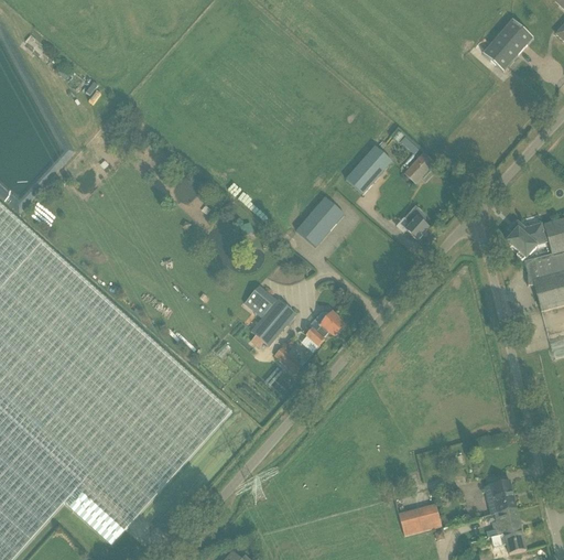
[(512,19),(483,53),(502,71),(532,38),(512,19)]
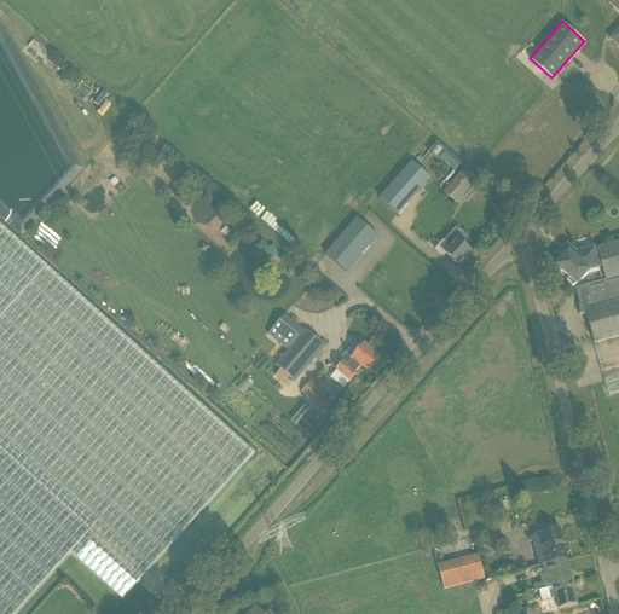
[(412,158),(380,195),(398,212),(431,175),(412,158)]
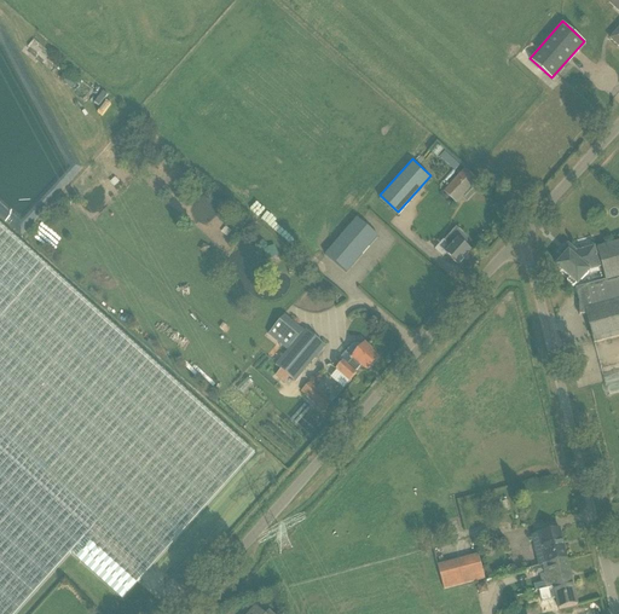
[(466,167),(446,189),(455,197),(464,187),(466,189),(475,177),(466,167)]
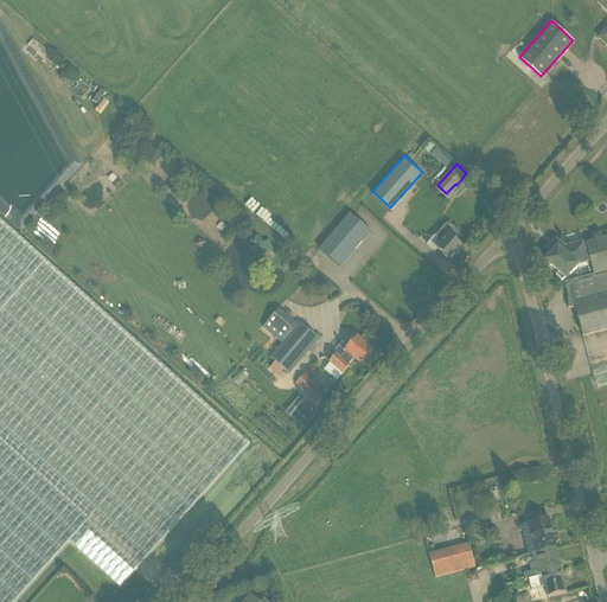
[(325,251),(339,264),(371,229),(350,211),(327,237),(333,243),(325,251)]
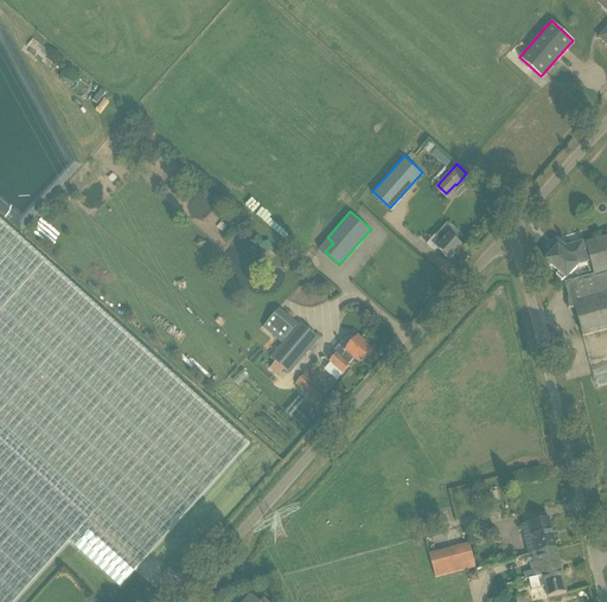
[(0,601),(11,601),(69,539),(120,586),(134,569),(153,549),(249,442),(241,434),(46,258),(0,217),(0,601)]
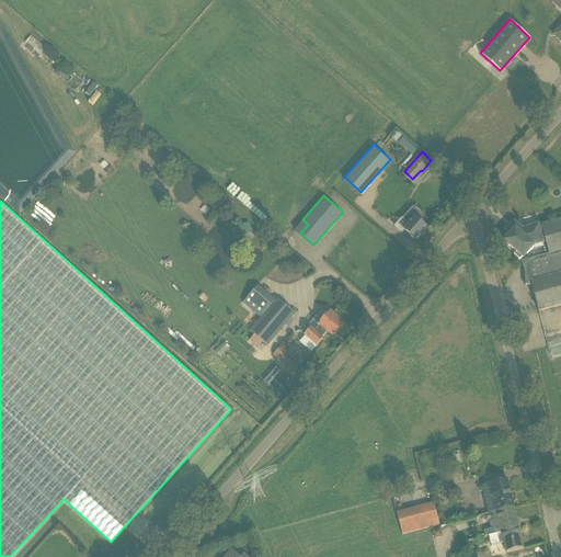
[(210,206),(205,202),(201,207),(205,212),(210,206)]
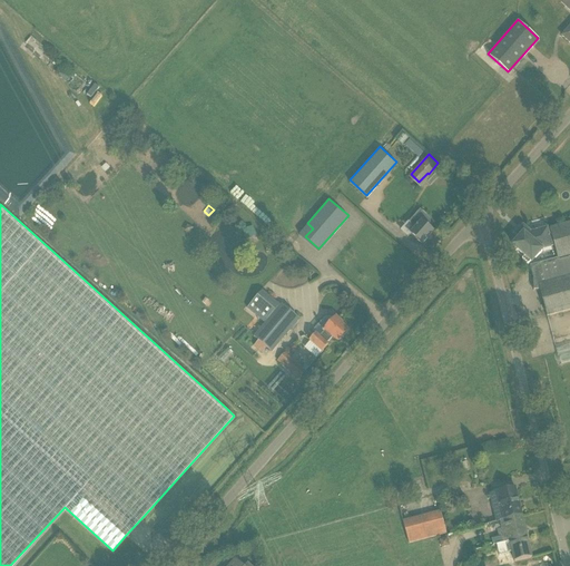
[(410,231),(422,241),(433,228),(428,224),(430,222),(430,220),(430,217),(429,215),(420,206),(409,220),(415,225),(410,231)]
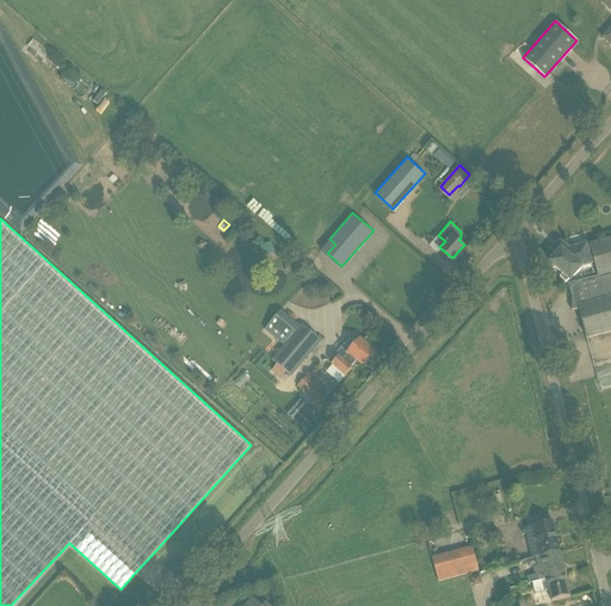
[(610,234),(590,241),(593,255),(598,273),(568,282),(572,295),(572,308),(579,307),(586,335),(610,328),(610,234)]
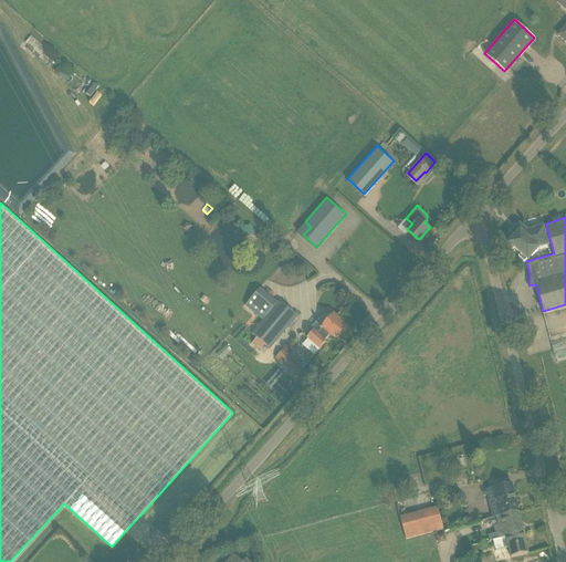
[(543,224),(527,228),(519,220),(511,230),(515,233),(509,241),(522,252),(520,256),(525,259),(531,252),(533,255),(542,245),(548,243),(543,224)]
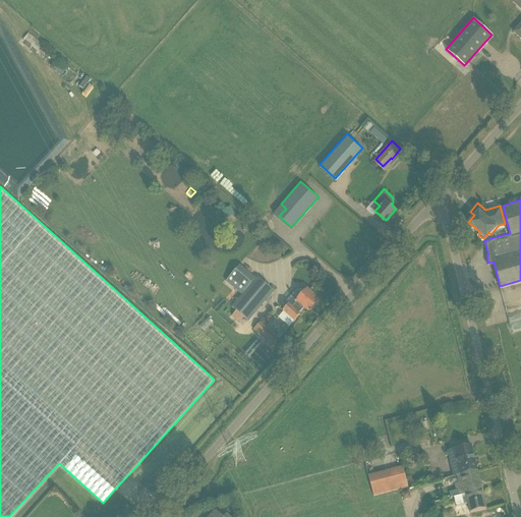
[(231,204),(221,208),(225,217),(235,212),(231,204)]
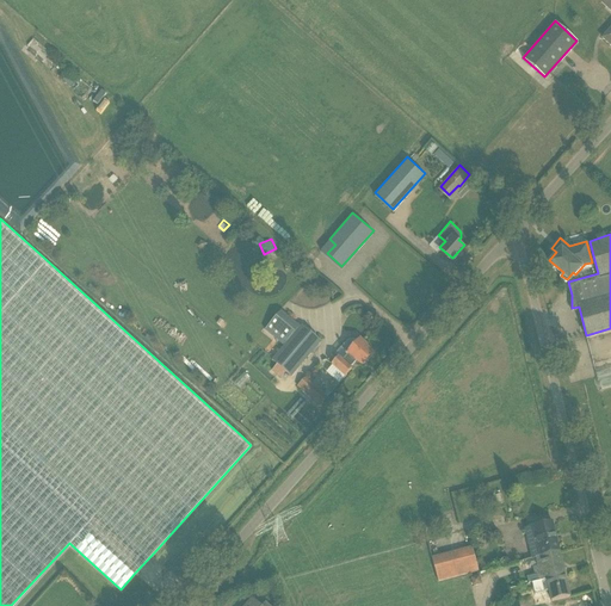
[(292,373),(321,338),(302,321),(300,323),(281,307),(265,327),(273,334),(263,346),(272,354),(272,357),(292,373)]
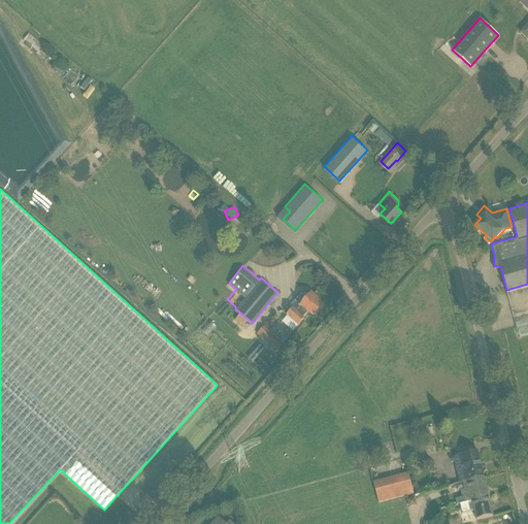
[(311,291),(309,293),(307,291),(305,291),(303,291),(301,291),(299,292),(289,304),(292,306),(287,313),(298,323),(304,317),(303,316),(308,309),(312,314),(323,302),(317,297),(318,296),(311,291)]
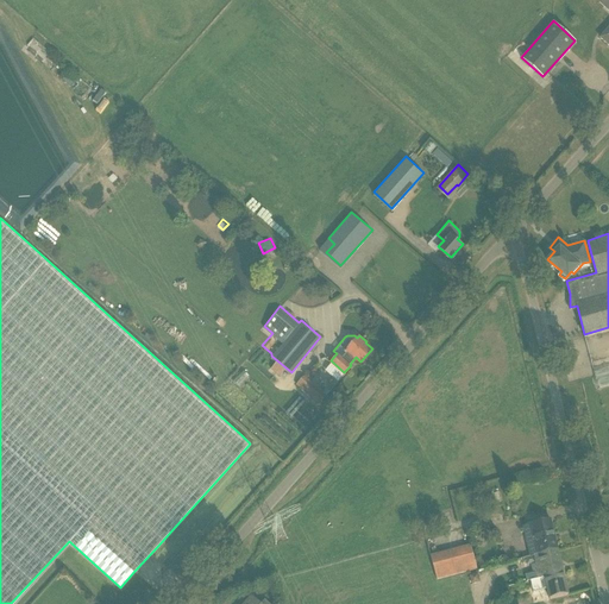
[(608,354),(598,357),(601,366),(595,367),(598,383),(608,381),(608,354)]
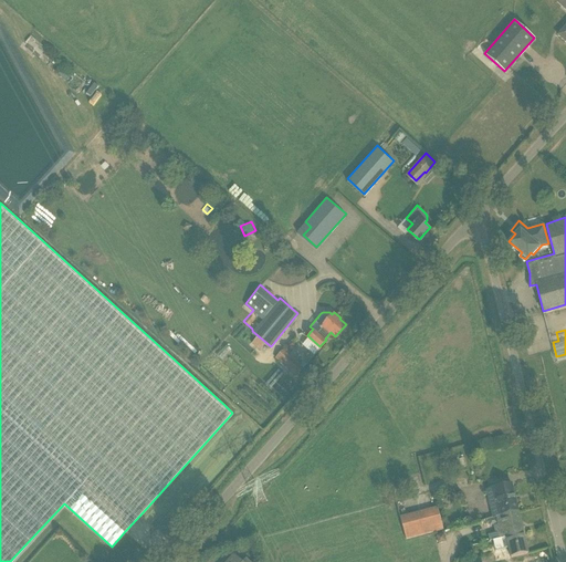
[(284,345),(275,354),(295,374),(303,365),(284,345)]
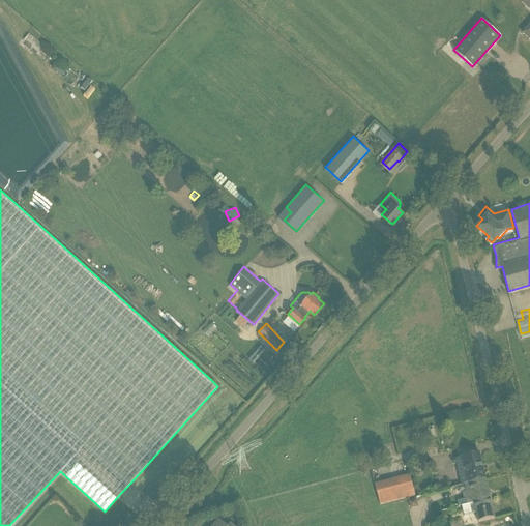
[(486,475),(479,449),(453,456),(460,481),(486,475)]
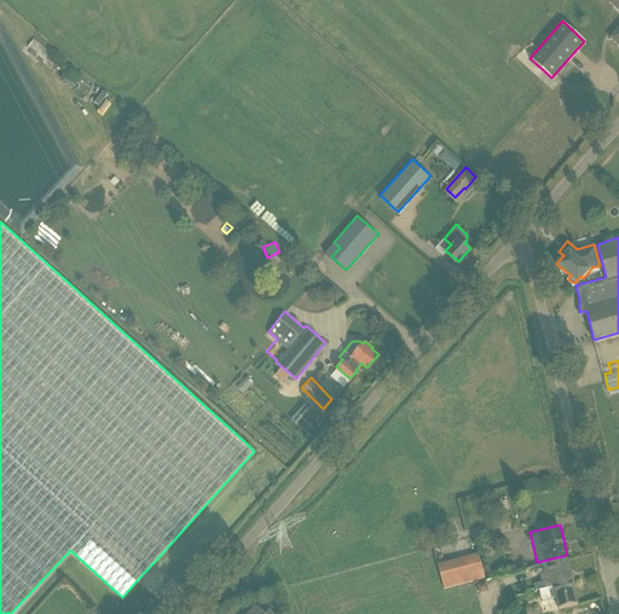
[(438,561),(444,586),(485,575),(479,550),(438,561)]
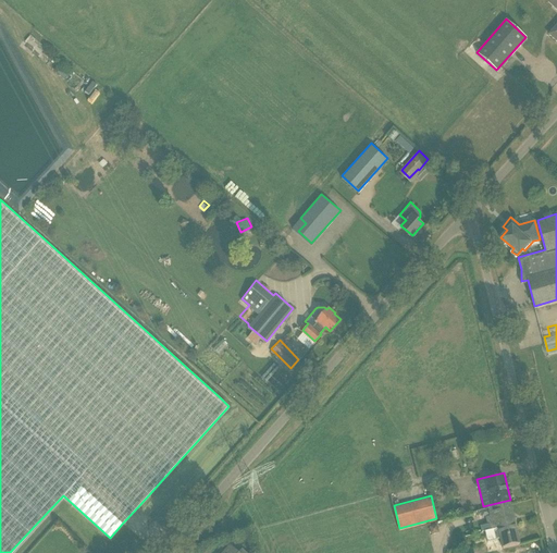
[(514,515),(510,500),(483,506),(483,507),(489,506),(490,513),(485,514),(487,521),(514,515)]
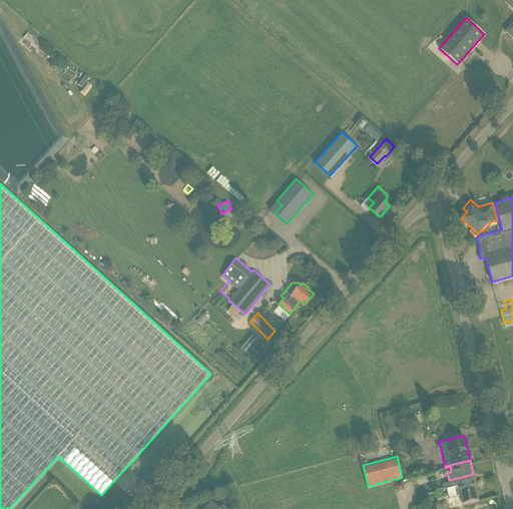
[(462,502),(479,498),(473,474),(449,480),(450,486),(458,484),(462,502)]
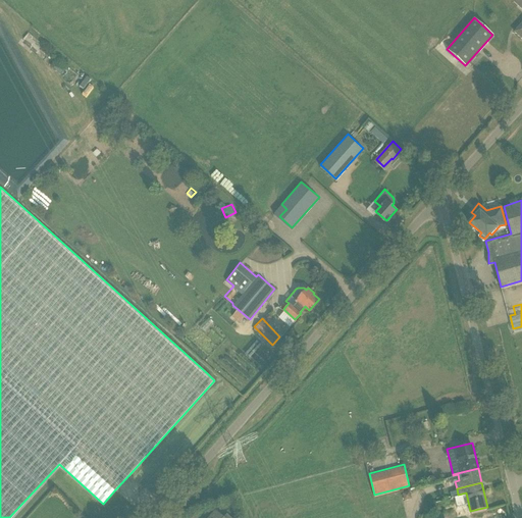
[(410,488),(402,490),(404,498),(412,496),(410,488)]
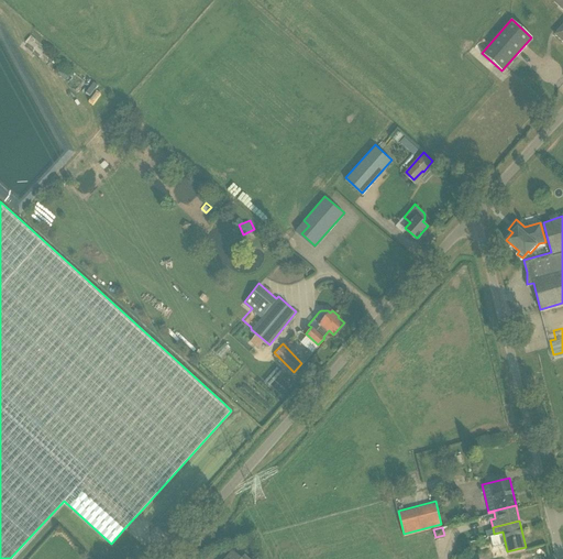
[(471,543),(463,545),(464,554),(473,551),(471,543)]
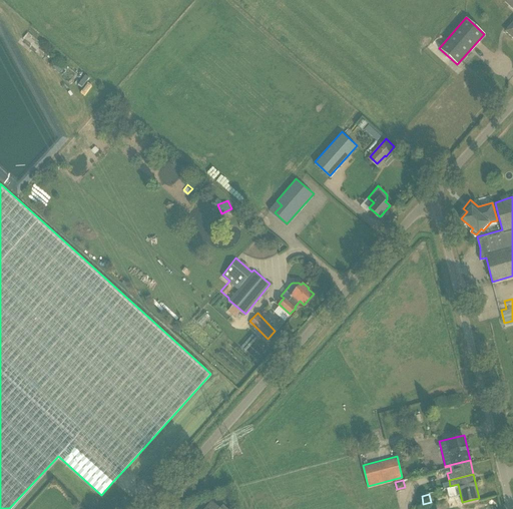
[(222,508),(212,499),(202,508),(222,508)]
